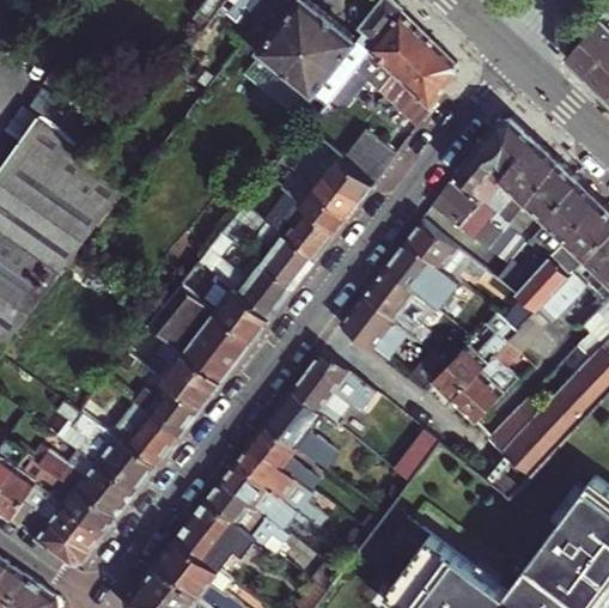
[(0,25),(5,28),(11,0),(0,0),(0,25)]
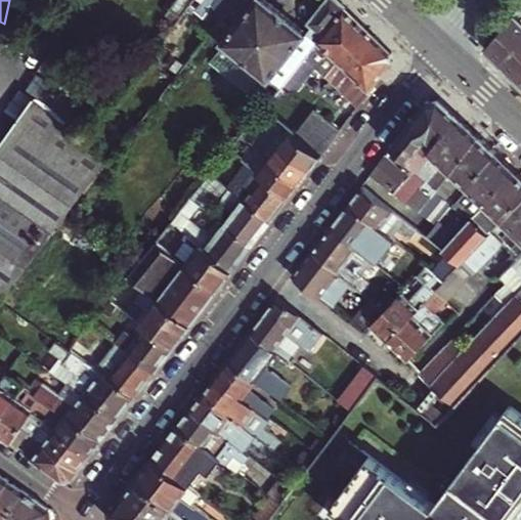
[(203,0),(198,7),(203,11),(206,13),(215,0),(203,0)]
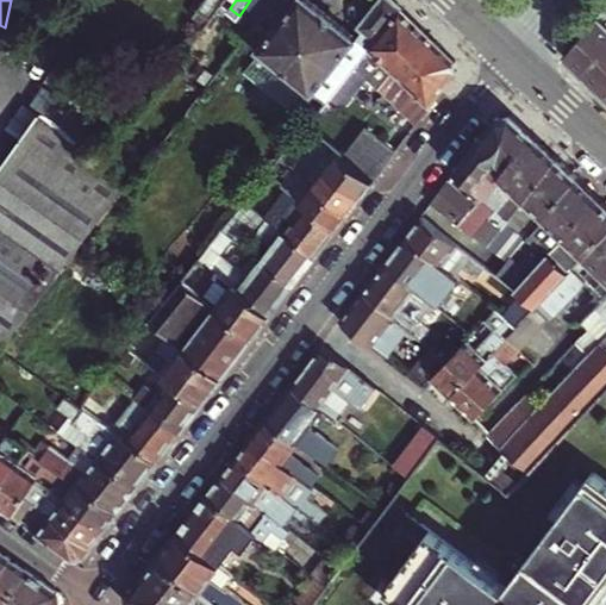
[(316,99),(294,126),(301,132),(325,104),(397,12),(383,0),(379,0),(355,31),(360,33),(355,39),(305,0),(276,0),(245,41),(258,52),(242,73),(293,114),(310,94),(316,99)]
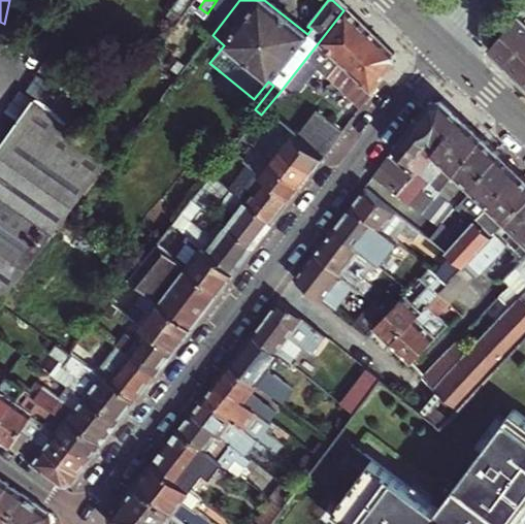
[(524,7),(488,55),(516,80),(524,71),(524,7)]
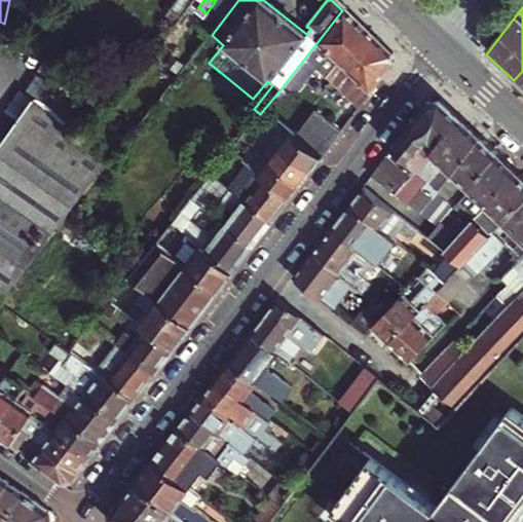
[(309,69),(360,109),(393,66),(393,57),(342,10),(281,89),(288,95),(309,69)]
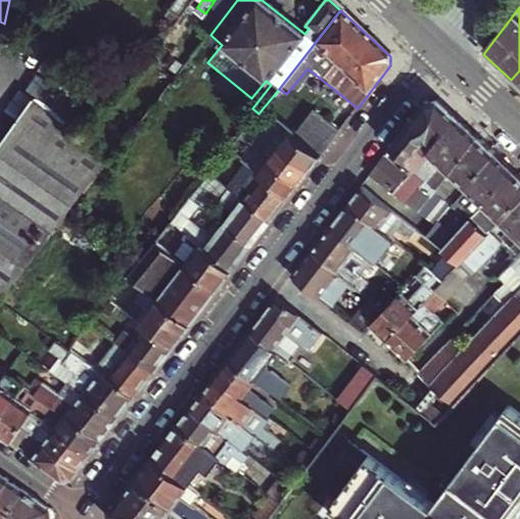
[(519,71),(511,80),(519,88),(519,71)]
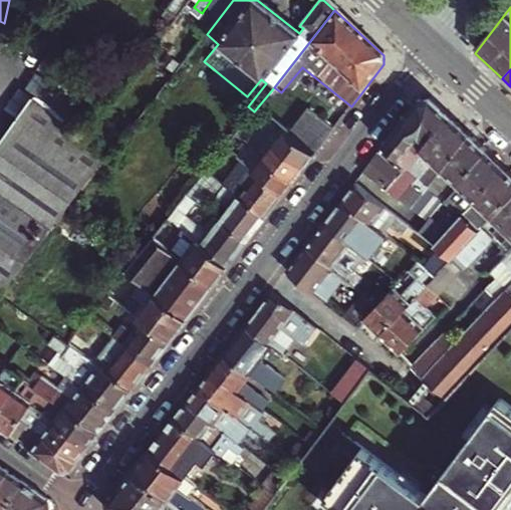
[(0,292),(106,159),(47,107),(32,99),(0,144),(0,292)]
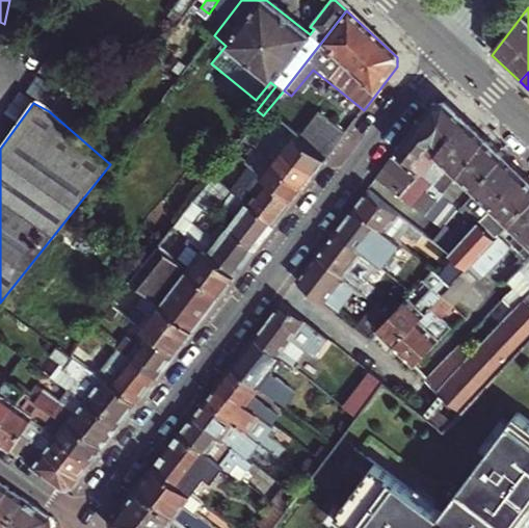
[(408,169),(392,157),(376,178),(400,198),(463,122),(445,104),(432,105),(398,150),(415,162),(408,169)]
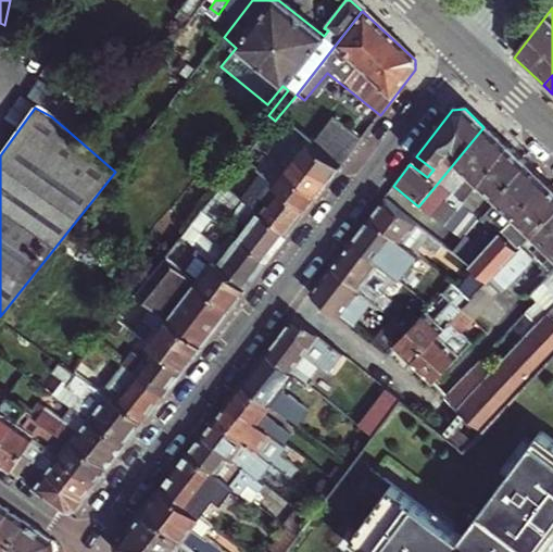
[(332,121),(323,133),(350,154),(360,142),(332,121)]
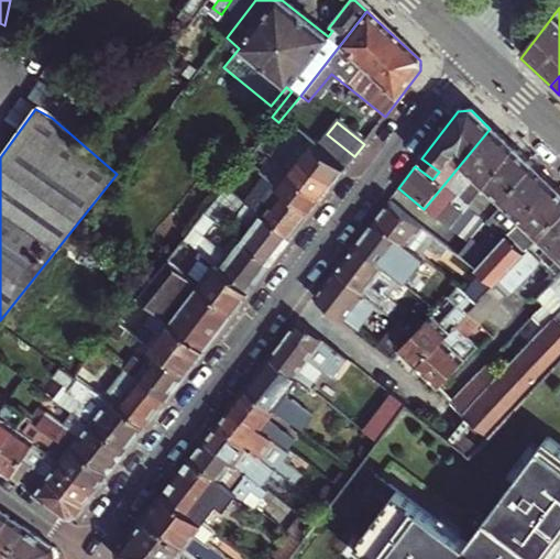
[(293,128),(282,143),(333,184),(344,170),(317,146),(293,128)]
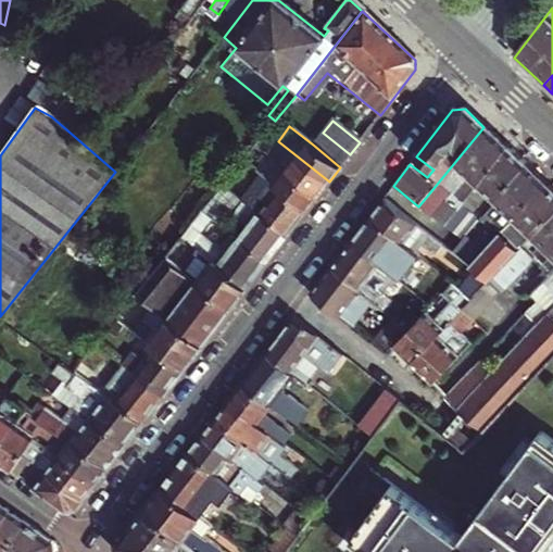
[(505,148),(484,127),(418,207),(443,227),(462,203),(466,207),(470,201),(466,198),(505,148)]
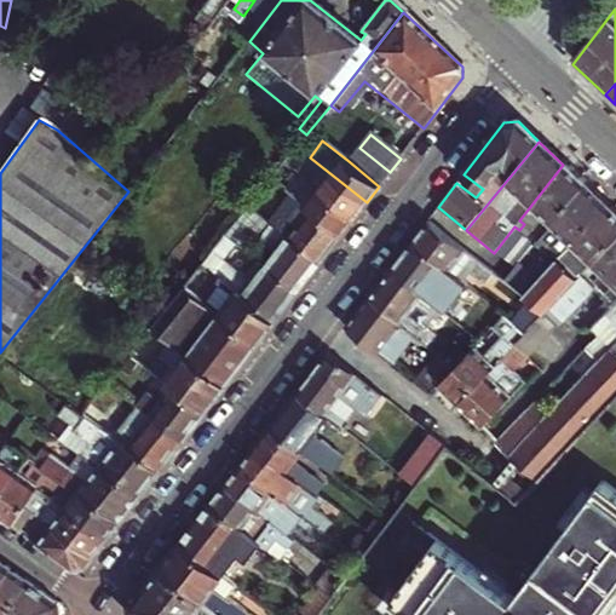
[(390,172),(360,148),(349,161),(379,187),(390,172)]
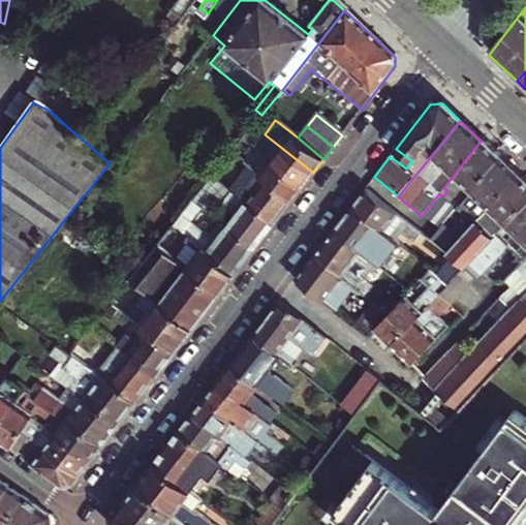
[(313,173),(265,134),(253,149),(302,188),(313,173)]
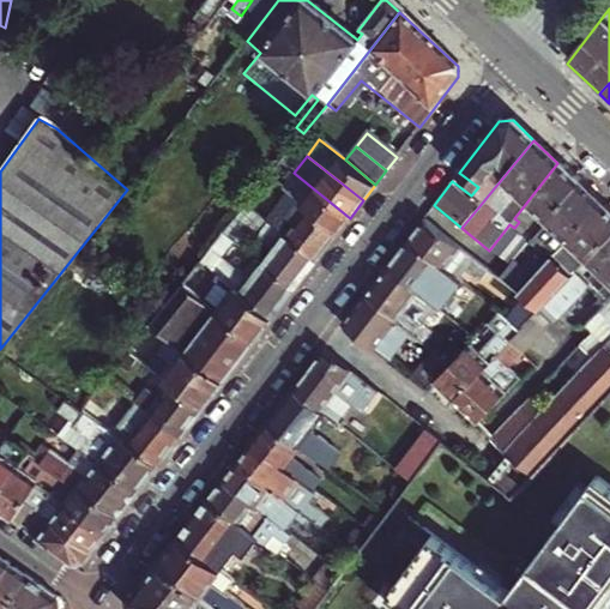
[(514,228),(509,224),(489,251),(508,265),(578,182),(557,163),(514,218),(519,222),(514,228)]
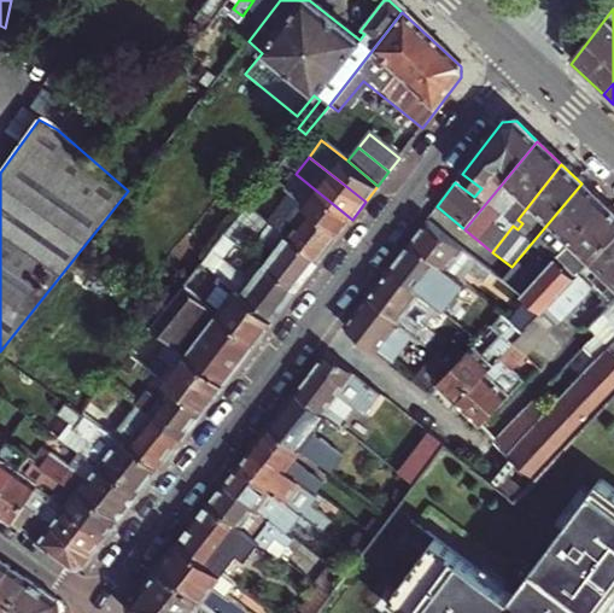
[(282,188),(290,193),(308,209),(340,234),(352,220),(296,174),(294,174),(282,188)]
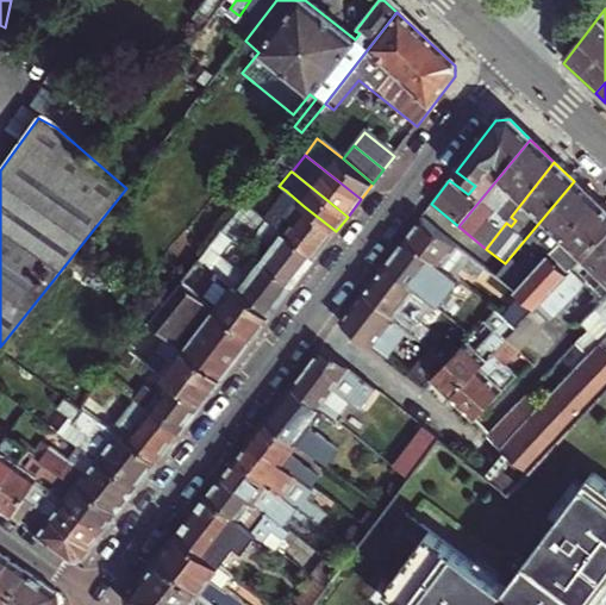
[(574,181),(505,263),(517,273),(522,278),(529,278),(544,259),(593,199),(574,181)]
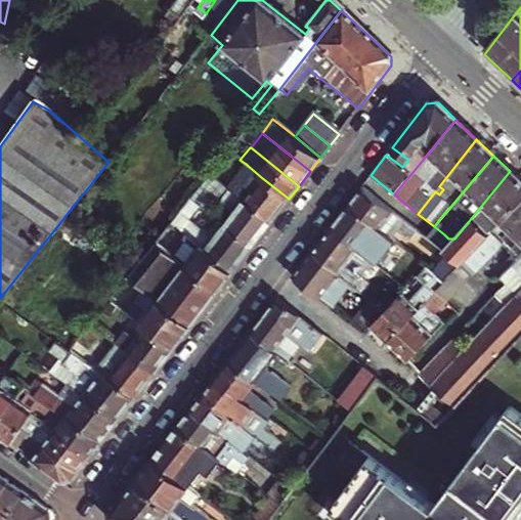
[(289,199),(261,177),(246,164),(226,188),(242,201),(270,223),(289,199)]
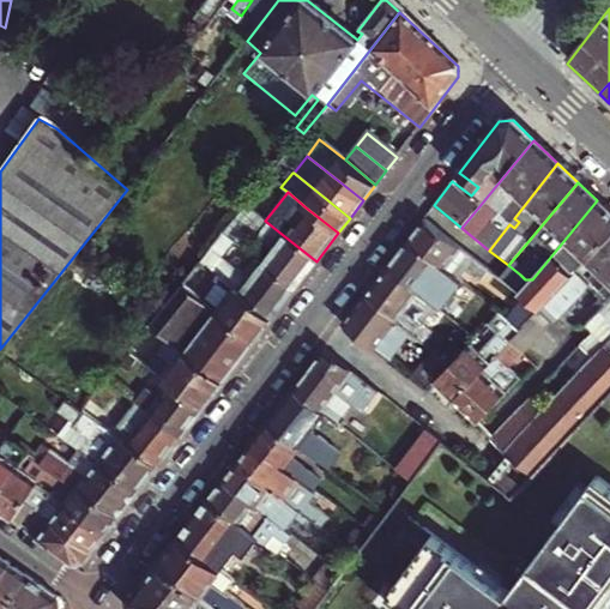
[(609,212),(597,200),(548,260),(569,278),(609,235),(609,212)]
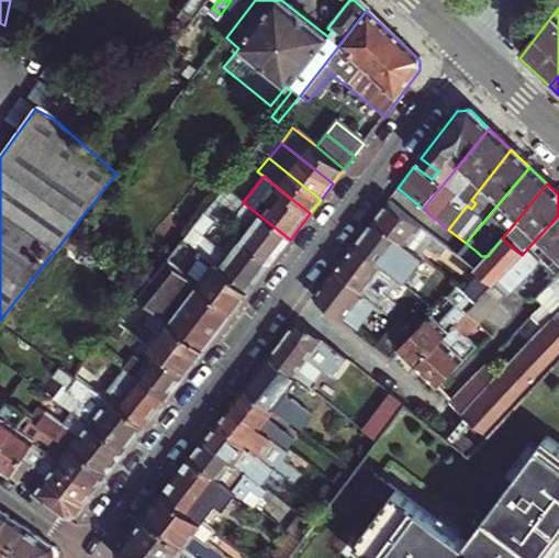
[(225,209),(234,216),(249,229),(239,242),(269,266),(290,240),(259,215),(243,202),(236,197),(232,193),(226,188),(205,213),(215,221),(225,209)]
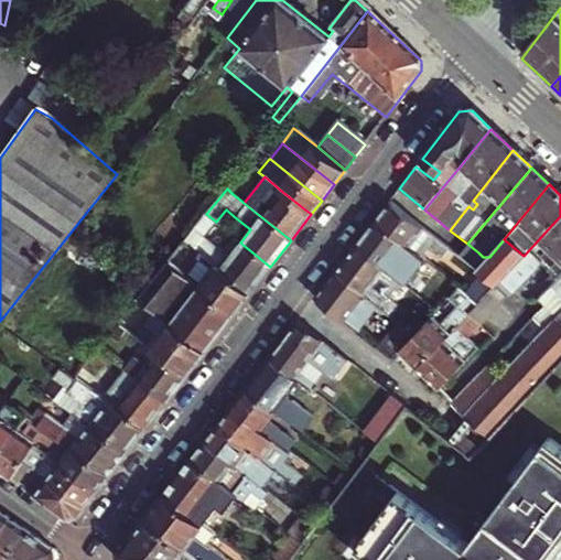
[(449,249),(389,202),(374,221),(417,256),(420,258),(428,248),(441,259),(449,249)]
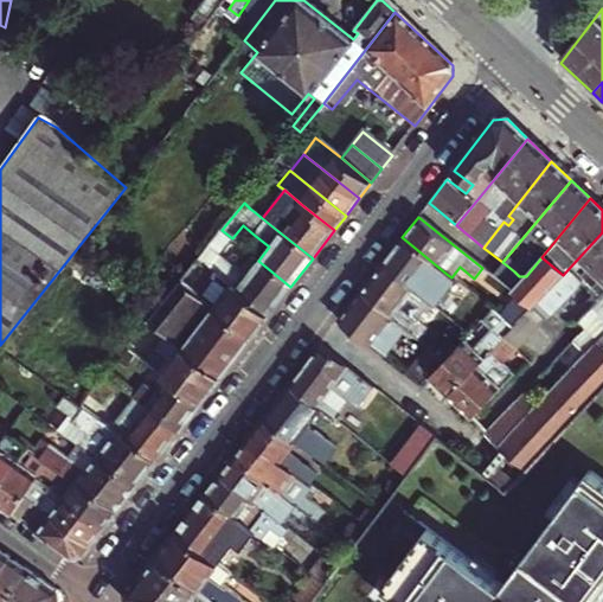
[(290,287),(258,261),(244,276),(218,255),(232,238),(222,230),(199,258),(268,318),(290,287)]
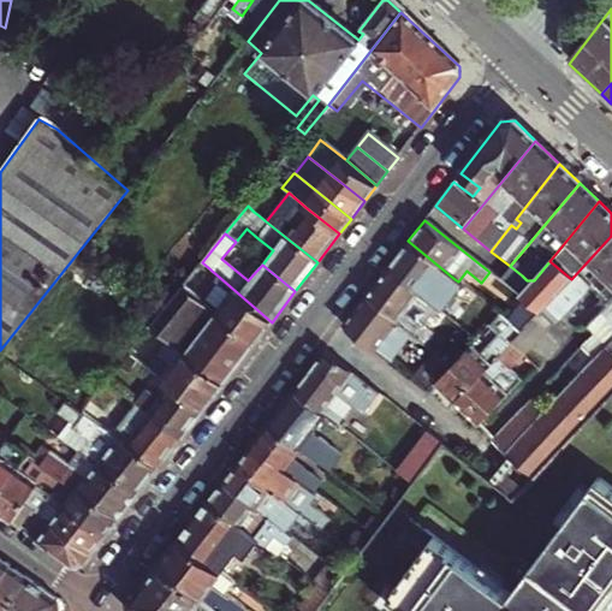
[(611,236),(571,279),(540,312),(522,332),(511,343),(527,357),(536,368),(556,348),(542,336),(589,288),(607,304),(611,300),(611,236)]
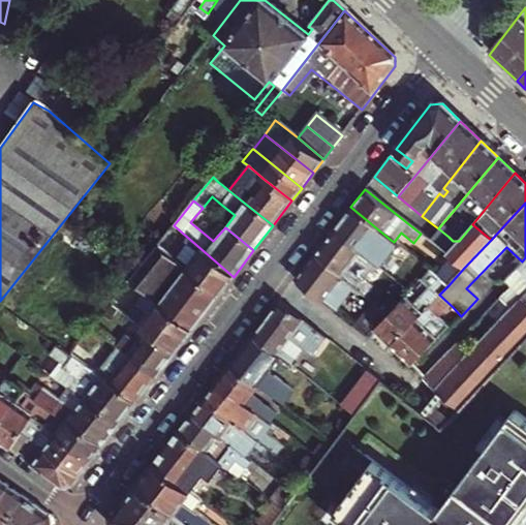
[(391,240),(350,207),(333,230),(359,251),(372,263),(391,240)]
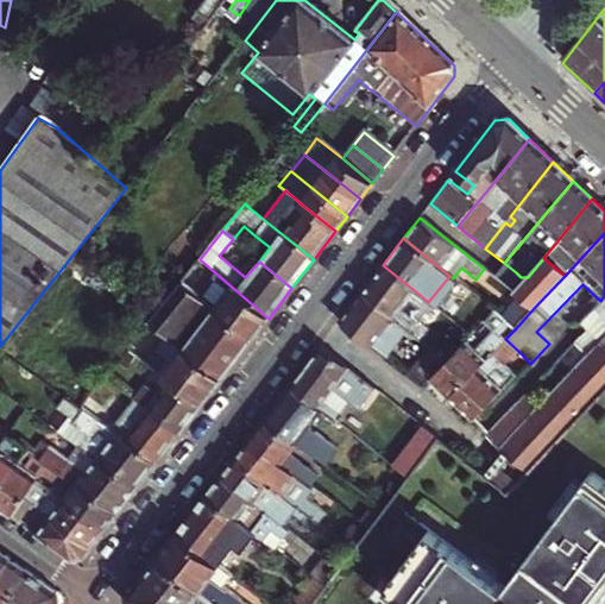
[(521,277),(516,272),(504,284),(515,293),(534,308),(565,276),(543,258),(528,277),(521,277)]
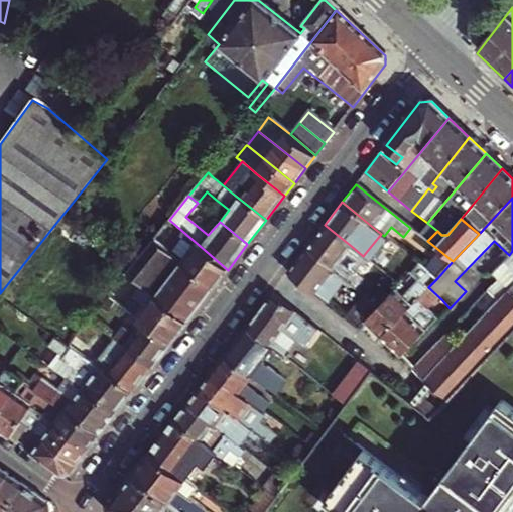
[(177,242),(168,252),(213,289),(228,270),(169,220),(162,229),(177,242)]
